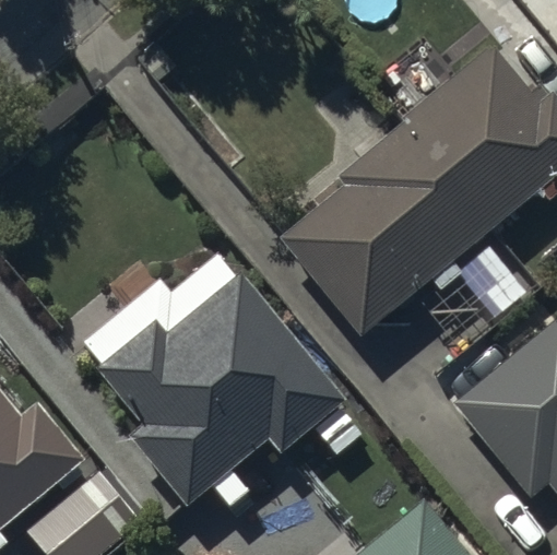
[(345,181),(280,236),(362,333),(427,278),(440,293),(463,273),(452,261),(537,189),(548,202),(556,195),(556,98),(553,94),(540,104),(493,48),(341,176),(345,181)]
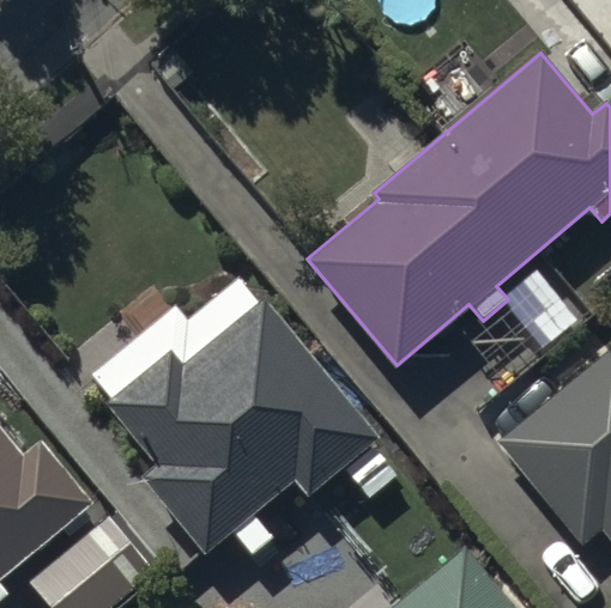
[(182,341),(104,402),(155,466),(140,476),(204,557),(297,484),(307,496),(380,438),(270,298),(194,358),(182,341)]
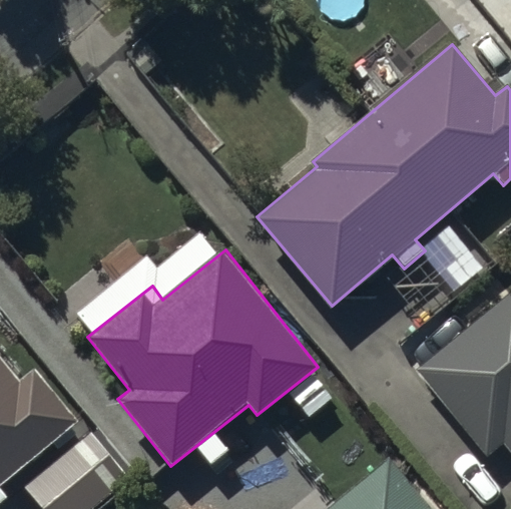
[(510,294),(417,369),(487,458),(504,444),(510,452),(510,294)]
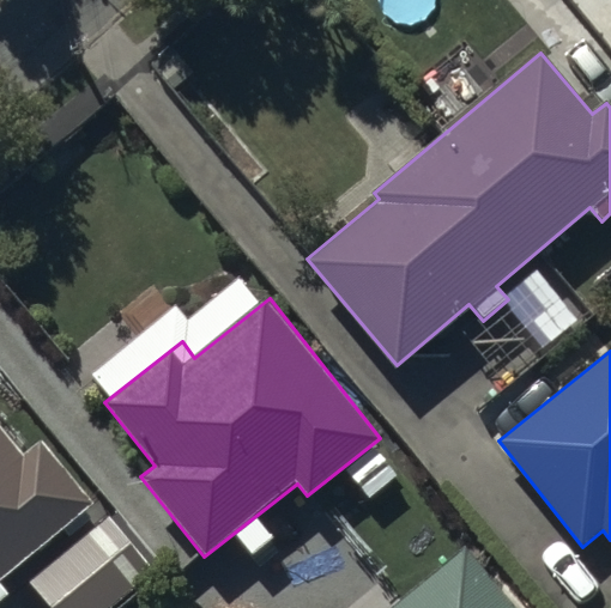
[(0,600),(7,595),(0,585),(0,579),(92,506),(40,441),(20,456),(0,431),(0,600)]
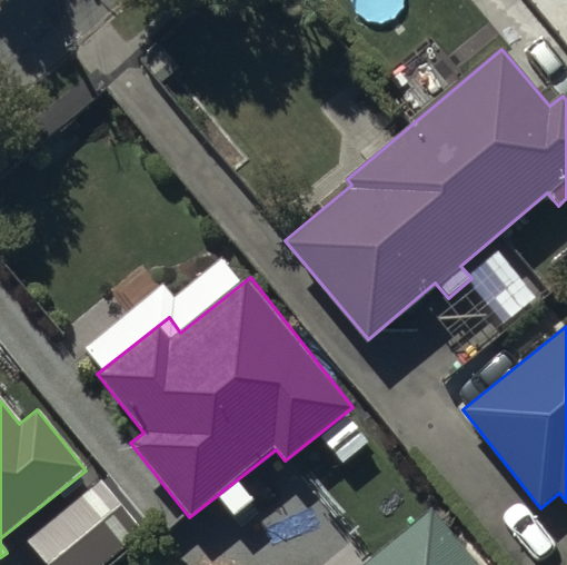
[(109,564),(146,535),(100,481),(28,542),(47,564),(109,564)]
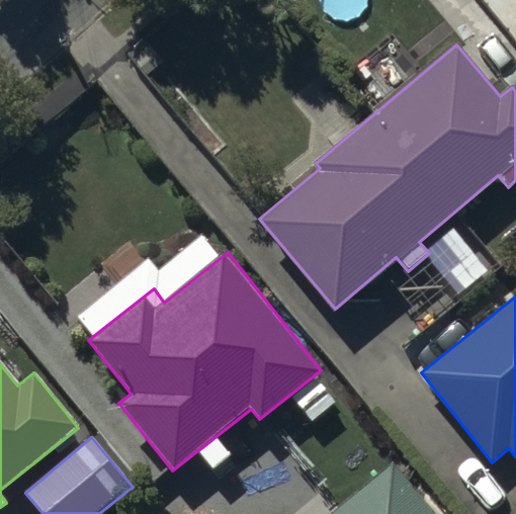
[(434,513),(392,463),(332,513),(434,513)]
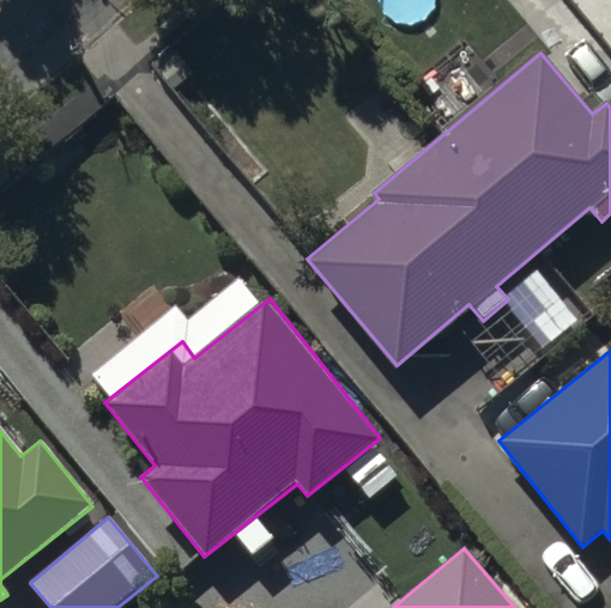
All buildings are outlined.
